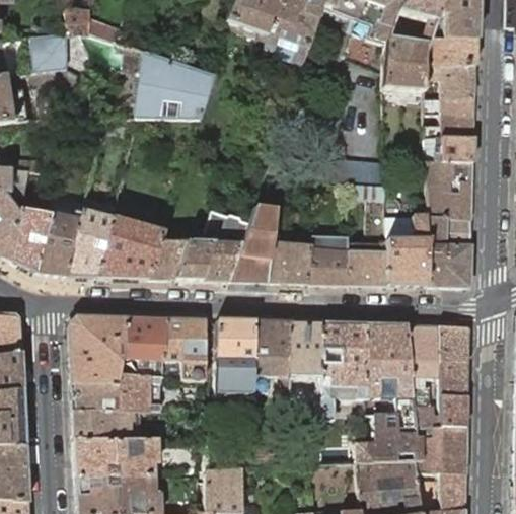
[(235,0),(228,21),(258,31),(269,35),(269,34),(280,0),(235,0)]
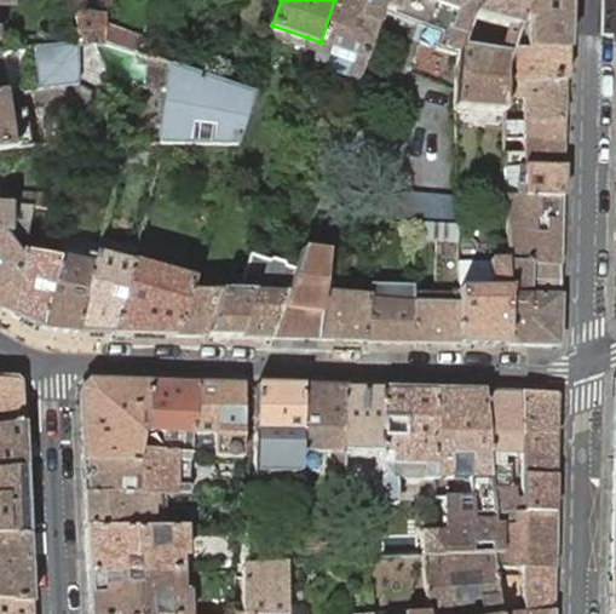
[(334,0),(321,41),(321,42),(315,59),(323,63),(329,45),(355,55),(349,72),(360,75),(361,75),(367,58),(369,49),(384,3),(385,0),(334,0)]
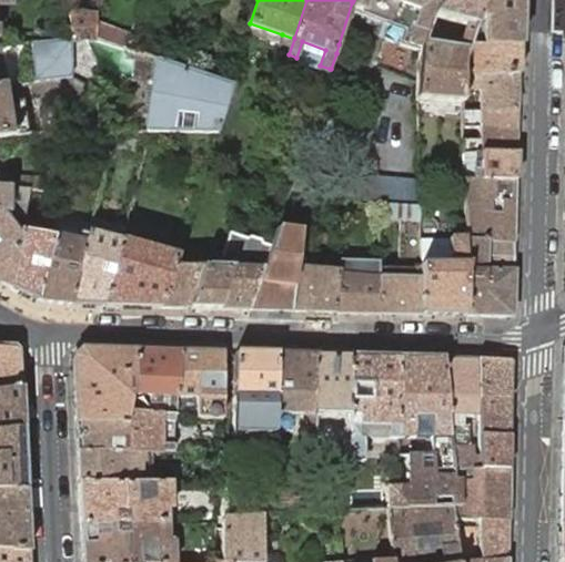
[(353,0),(352,2),(364,7),(409,23),(403,39),(410,41),(423,46),(425,40),(437,0),(353,0)]
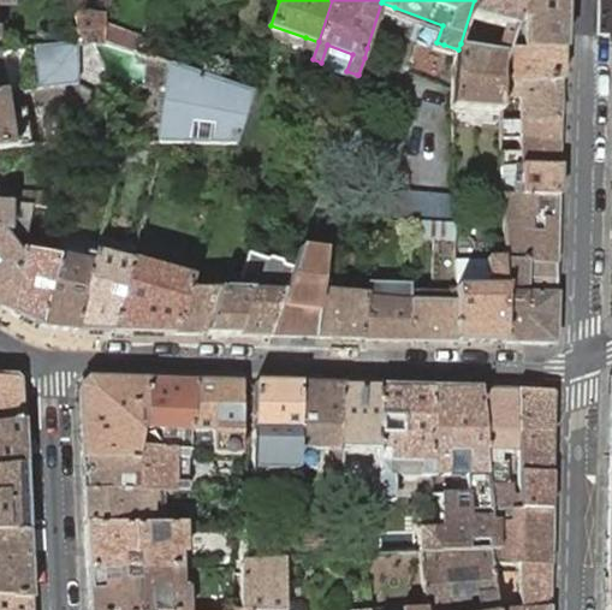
[(474,0),(461,43),(458,49),(456,82),(455,104),(457,104),(503,104),(503,80),(503,71),(509,52),(514,39),(524,0),(474,0)]
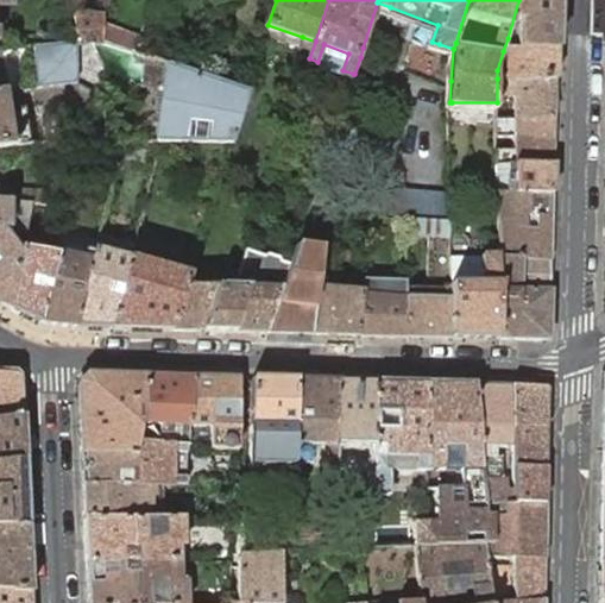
[(518,0),(508,38),(518,38),(527,37),(527,44),(560,45),(560,0),(518,0)]
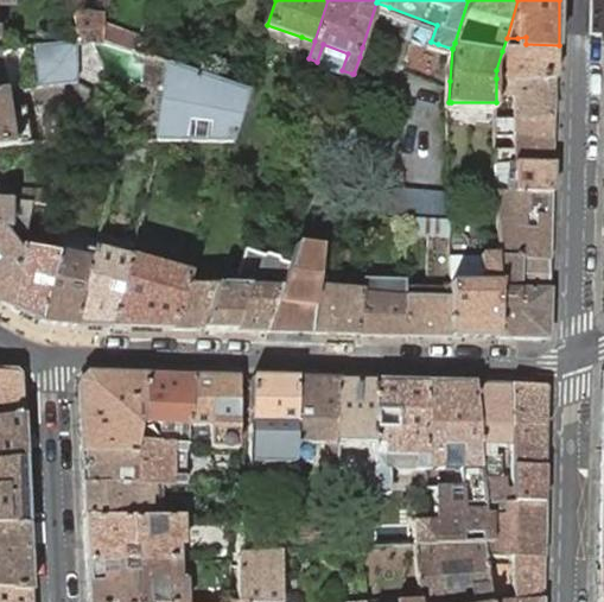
[(77,10),(80,39),(106,39),(106,20),(106,10),(77,10)]
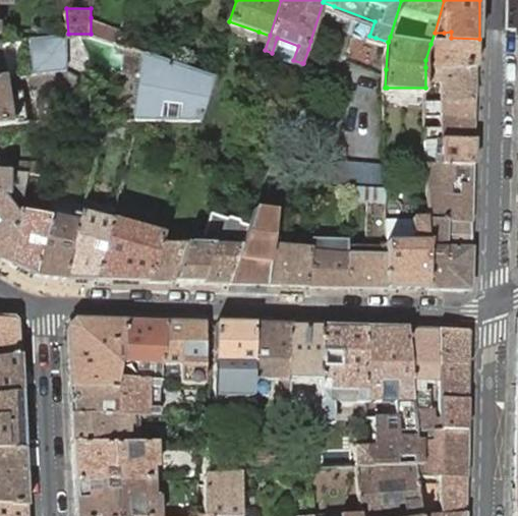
[(91,17),(91,34),(116,41),(121,27),(91,17)]
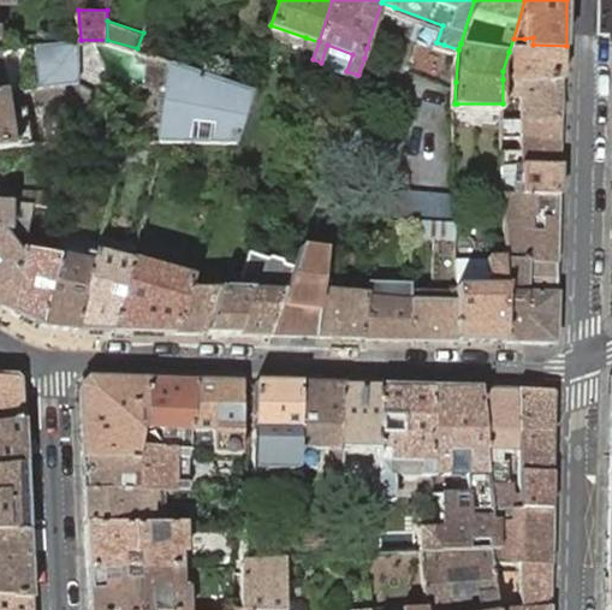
[(319,42),(306,37),(299,54),(313,59),(319,42)]
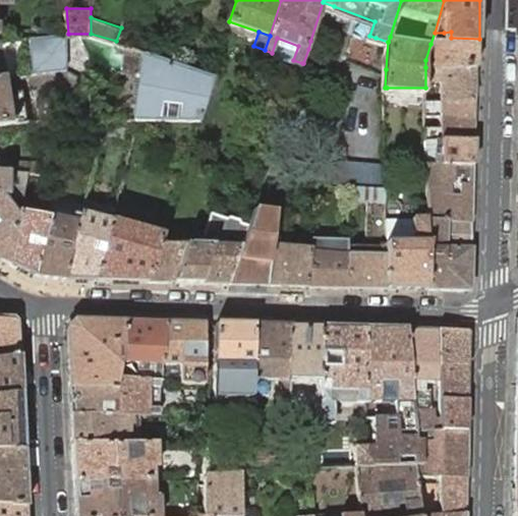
[(425,67),(478,63),(479,39),(451,38),(451,32),(444,33),(435,33),(430,44),(425,60),(425,67)]
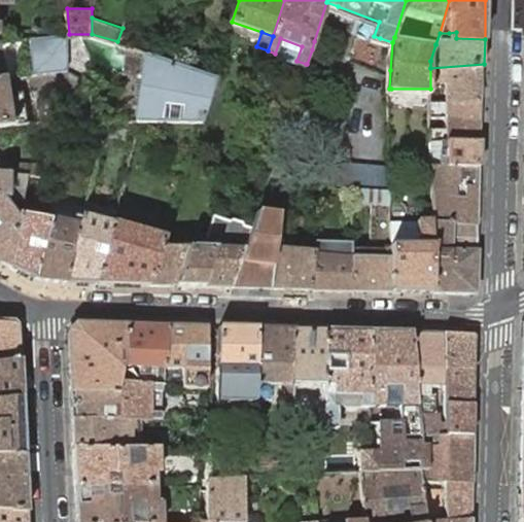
[(69,34),(32,37),(33,72),(69,69),(69,34)]
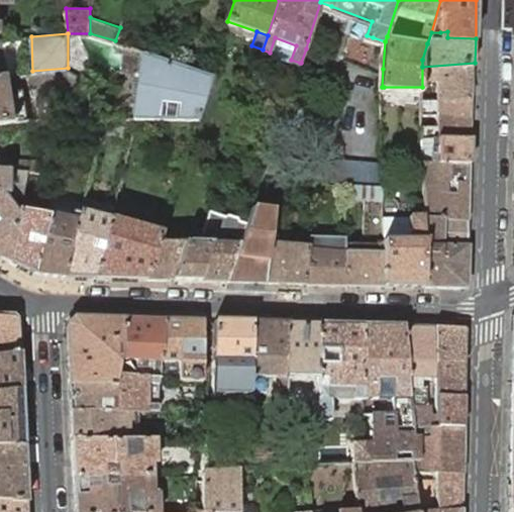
[(275,37),(270,53),(291,60),(296,45),(275,37)]
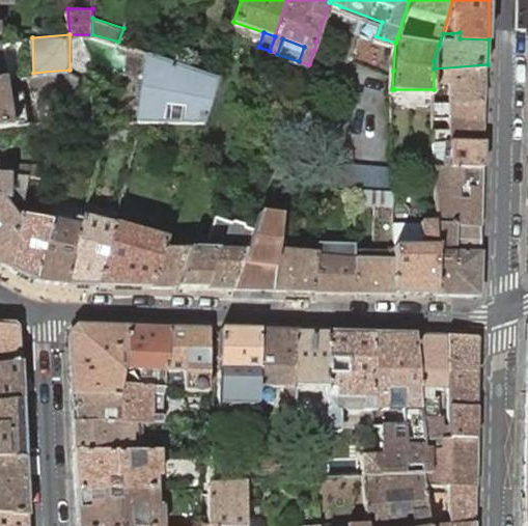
[(175,60),(149,52),(140,119),(144,119),(205,119),(221,74),(216,72),(175,60)]
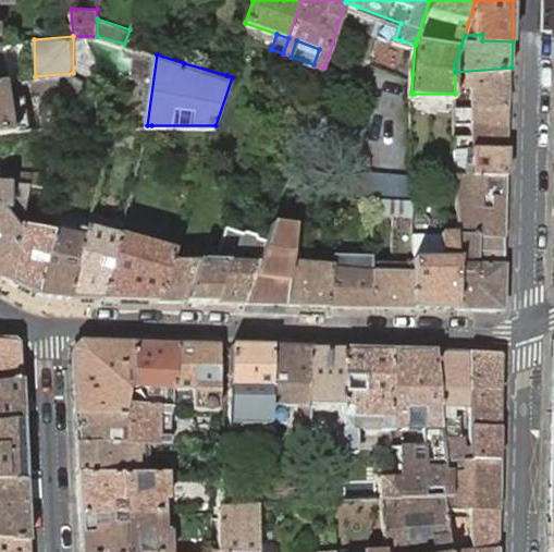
[(455,106),(456,106),(511,103),(512,68),(455,72),(455,94),(455,106)]
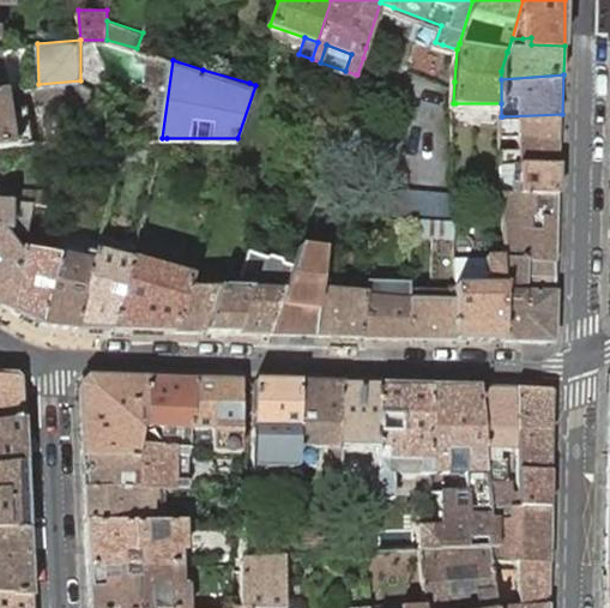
[(0,86),(0,144),(6,144),(11,144),(55,138),(55,136),(55,134),(55,133),(55,132),(55,131),(55,130),(55,128),(54,127),(53,126),(53,125),(52,125),(50,124),(49,124),(48,124),(47,124),(29,125),(28,103),(8,107),(6,86),(0,86)]
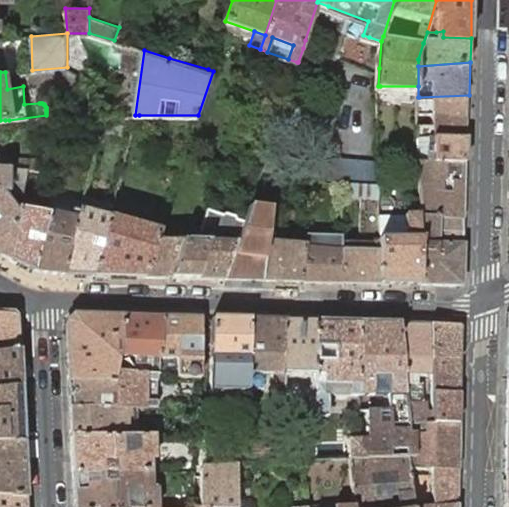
[(469,95),(419,97),(419,118),(429,117),(429,115),(469,115),(469,95)]
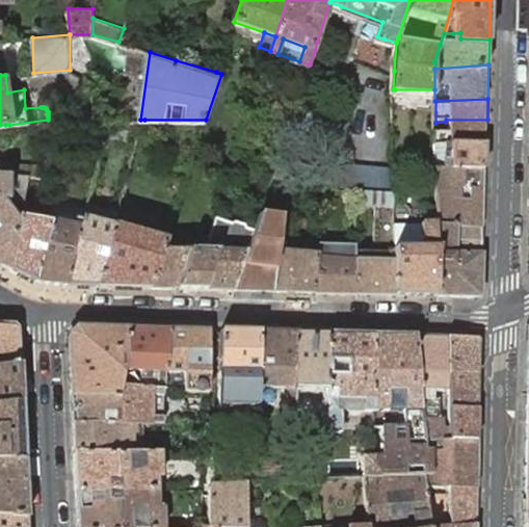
[(446,122),(435,123),(437,139),(442,139),(452,139),(486,139),(487,120),(446,120),(446,122)]
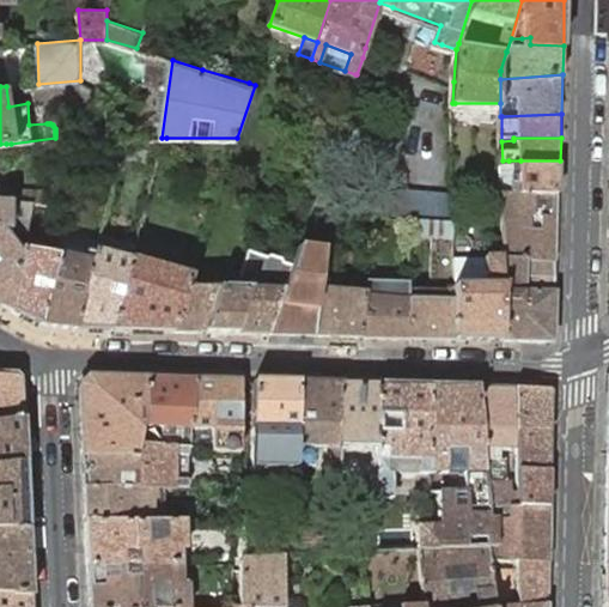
[(0,198),(13,199),(11,187),(0,188),(0,151),(7,150),(6,144),(0,144),(0,198)]
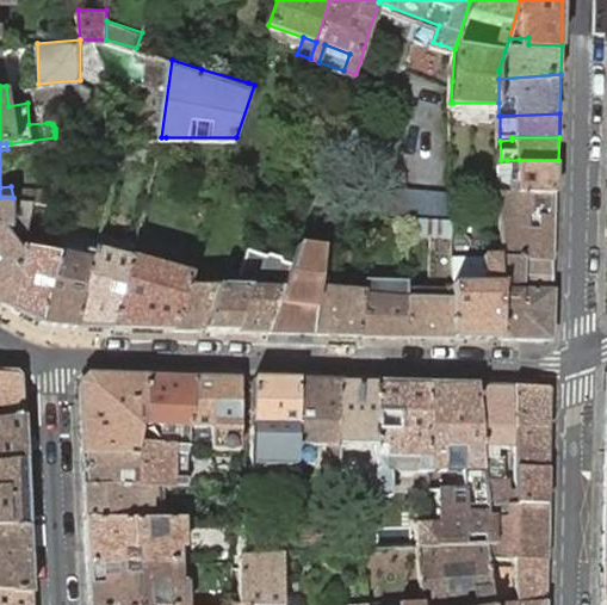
[(519,189),(557,189),(558,160),(519,160),(519,189)]
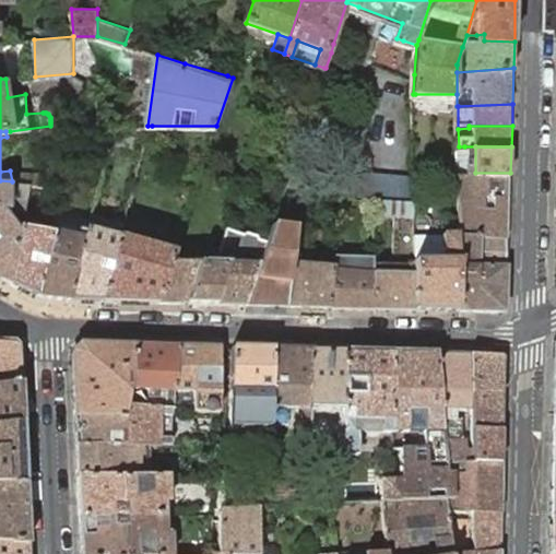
[(416,171),(309,162),(306,191),(383,198),(397,198),(416,200),(416,185),(416,181),(416,171)]
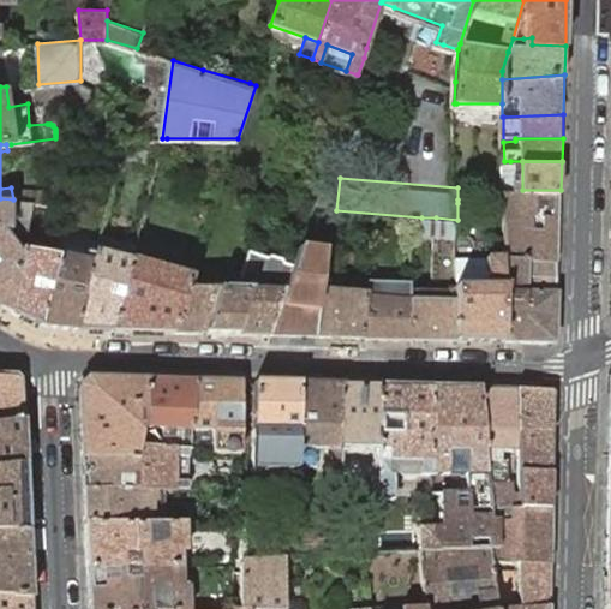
[(11,187),(13,199),(35,201),(45,201),(45,187),(11,187)]
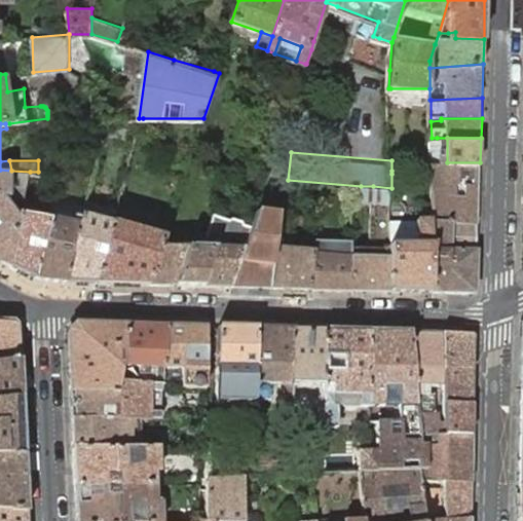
[(432,171),(433,218),(433,219),(479,220),(480,162),(447,162),(432,162),(432,171)]
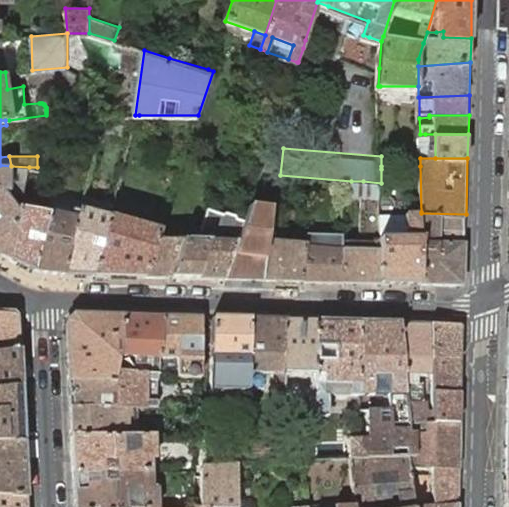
[(0,189),(2,188),(10,189),(13,190),(24,191),(29,167),(11,166),(0,165),(0,189)]
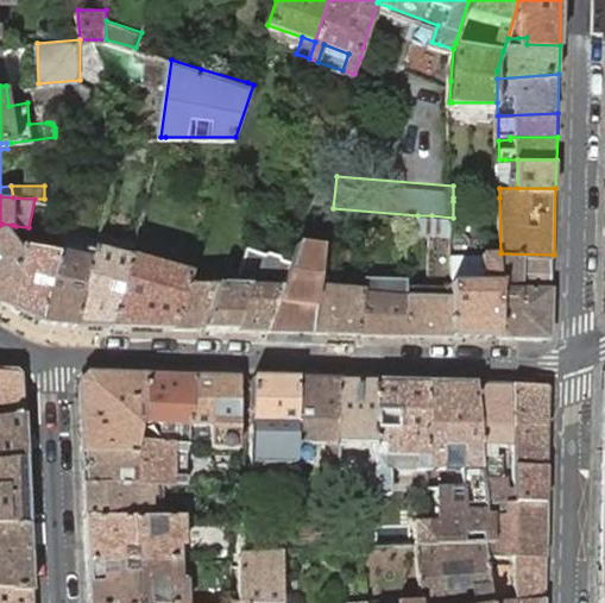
[(80,208),(80,201),(70,200),(68,211),(75,213),(80,208)]
